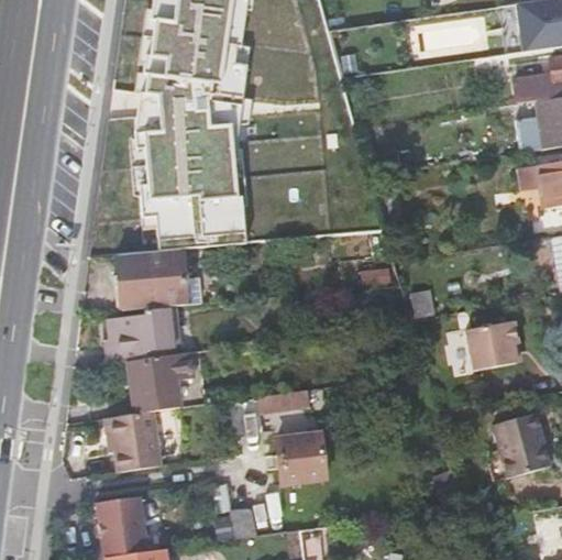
[(155,0),(139,133),(142,252),(179,249),(245,239),(240,136),(248,62),(237,57),(246,0),(155,0)]
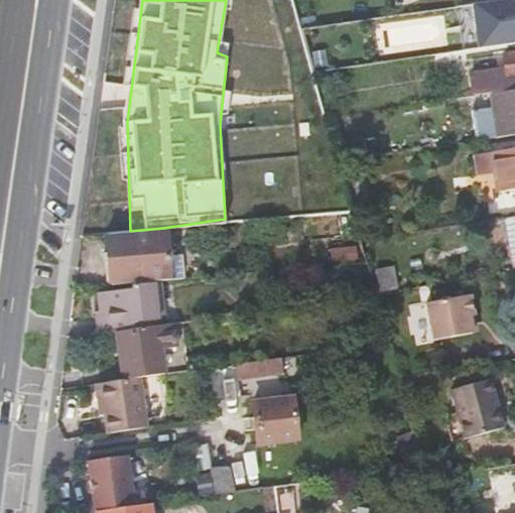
[(514,51),(505,53),(507,67),(472,72),(475,93),(491,90),(514,86),(514,51)]
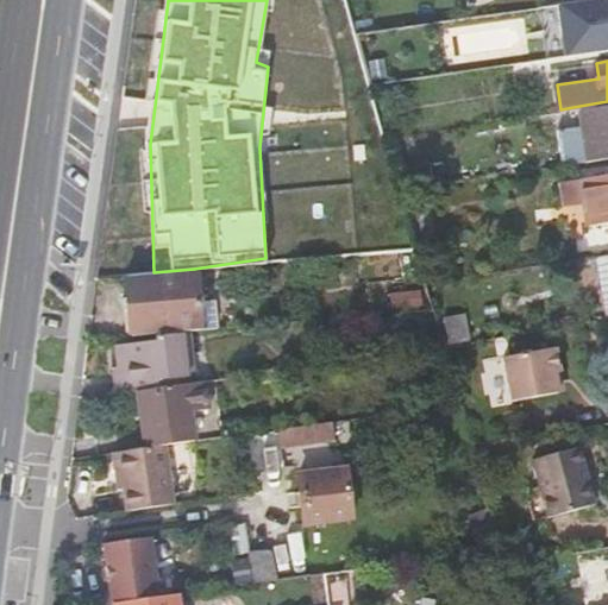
[(607,101),(580,106),(589,159),(607,156),(607,101)]
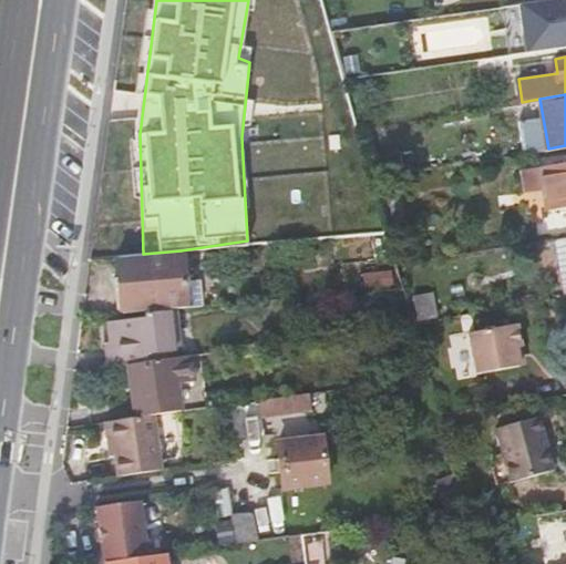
[(565,234),(556,236),(565,287),(565,234)]
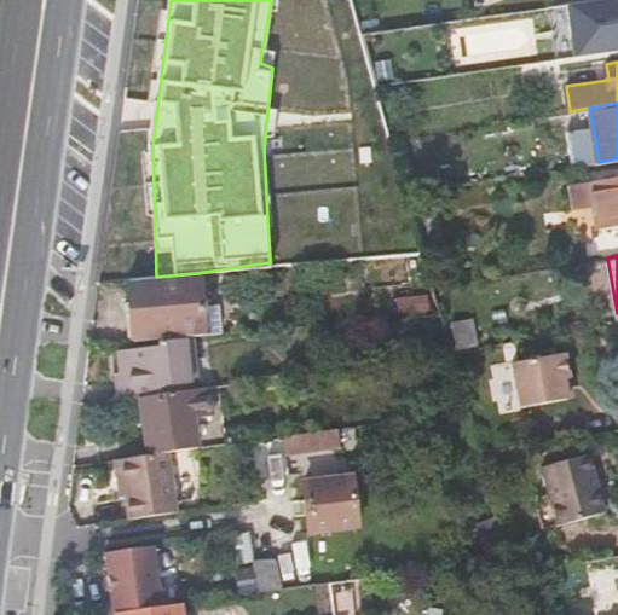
[(156,277),(127,279),(132,342),(171,338),(201,336),(197,273),(156,277)]
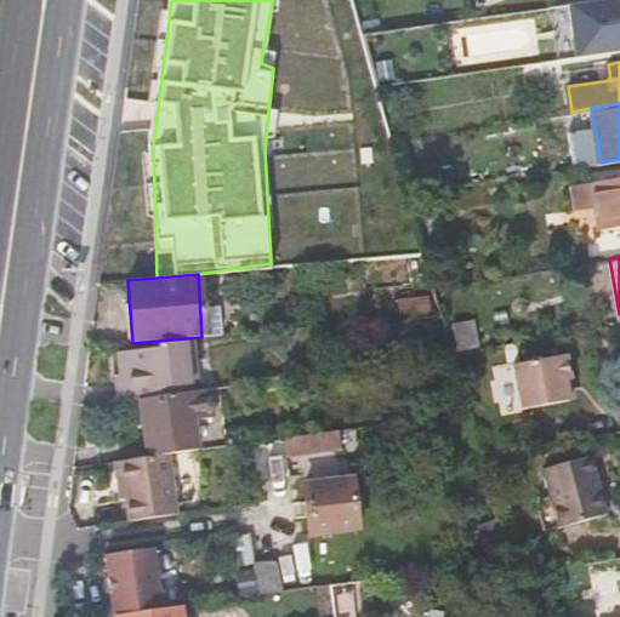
[(458,346),(479,342),(475,315),(454,319),(458,346)]
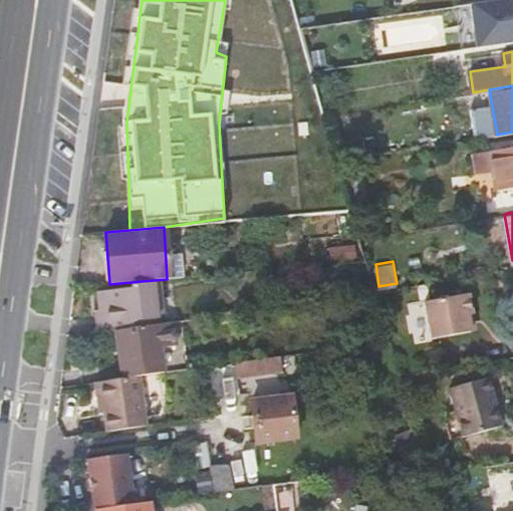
[(116,328),(154,323),(153,300),(157,299),(155,282),(130,284),(131,288),(97,291),(99,316),(92,316),(94,332),(116,328)]
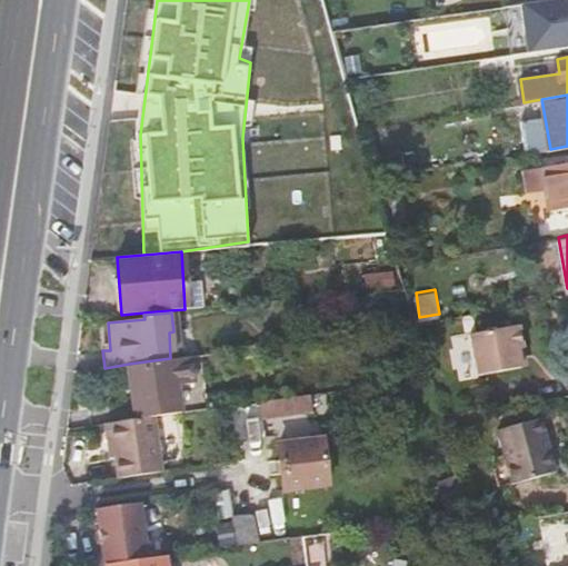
[(479,370),(522,361),(519,344),(524,343),(519,319),(471,329),(479,370)]
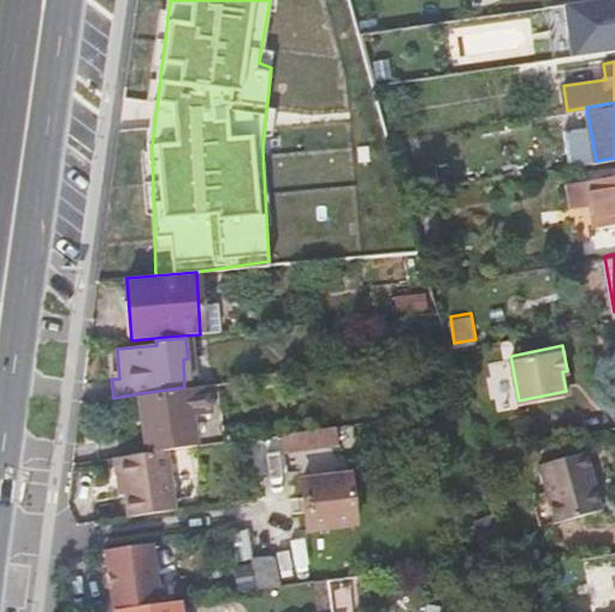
[(205,385),(184,387),(140,393),(147,455),(197,447),(194,415),(208,413),(205,385)]
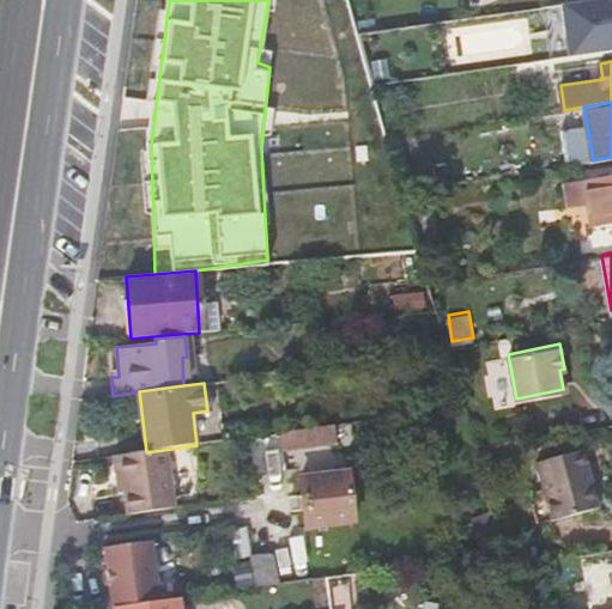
[(329,426),(278,433),(282,455),(333,446),(329,426)]
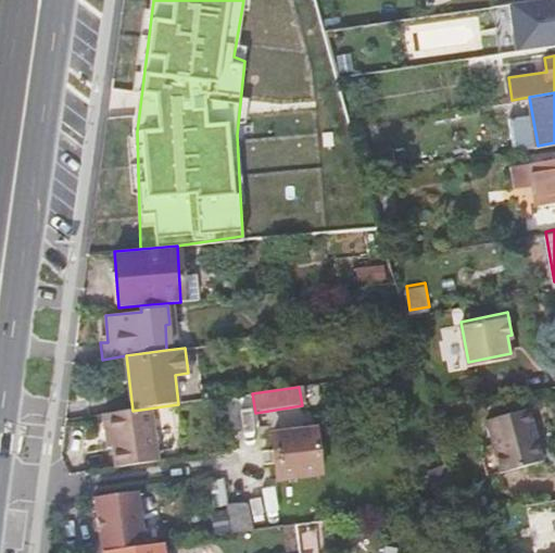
[(502,469),(544,459),(530,405),(489,417),(502,469)]
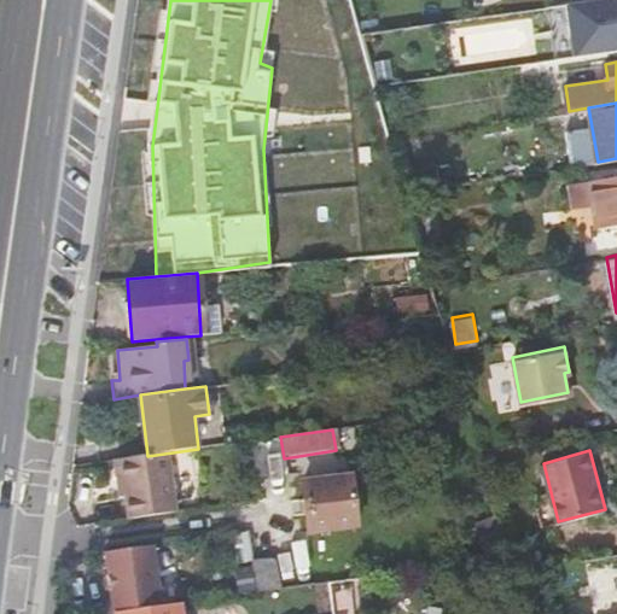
[(168,452),(147,456),(116,460),(120,484),(123,484),(126,497),(129,519),(176,512),(168,452)]
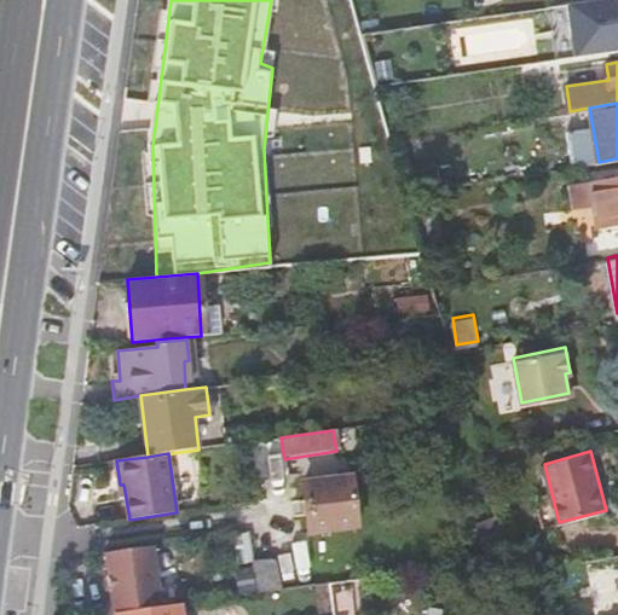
[(310,532),(359,524),(352,476),(302,483),(310,532)]
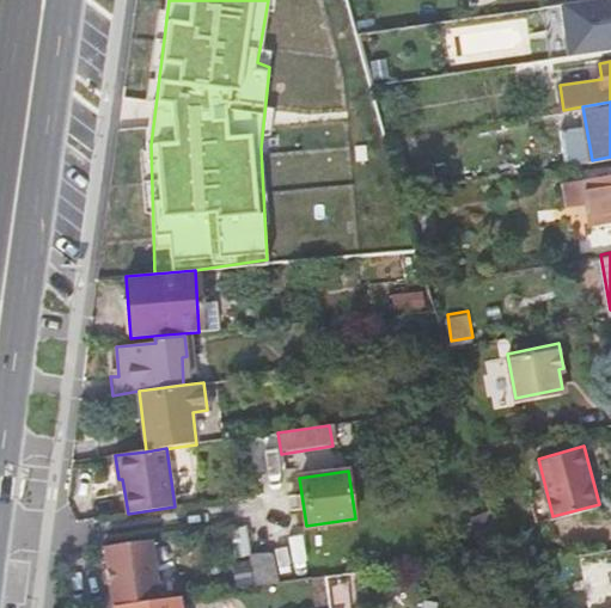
[(147,541),(101,547),(109,606),(115,605),(123,603),(156,599),(147,541)]
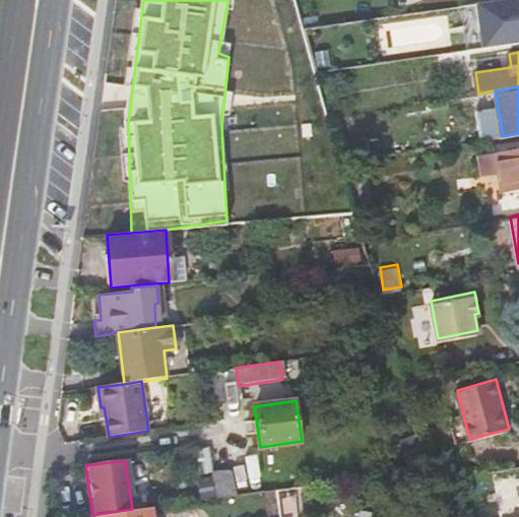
[(232,469),(212,471),(213,477),(216,498),(238,495),(232,469)]
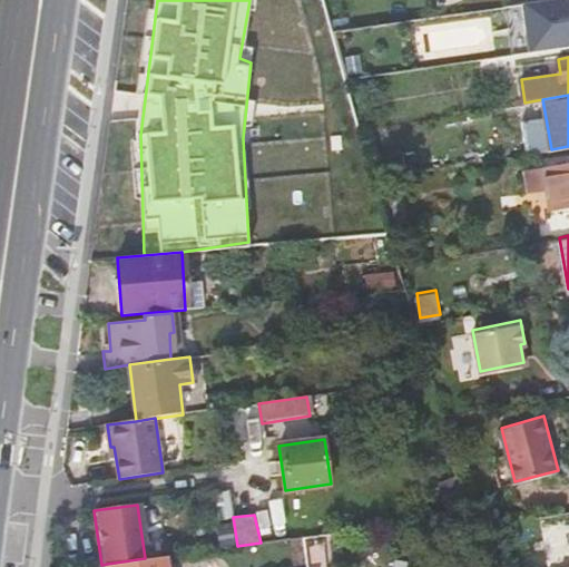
[(237,546),(234,524),(217,526),(221,548),(237,546)]
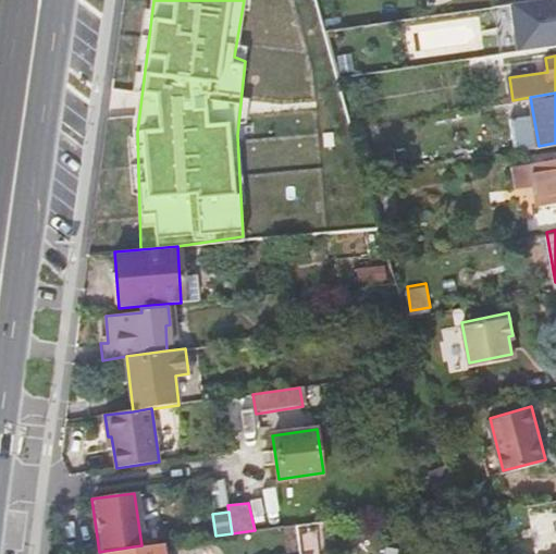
[(162,553),(161,543),(112,550),(104,551),(104,553),(162,553)]
